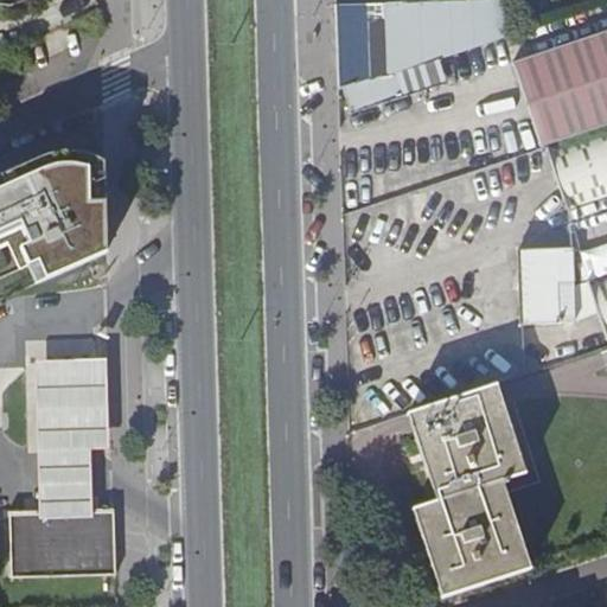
[(502,0),(487,0),(388,5),(368,5),(370,81),(407,69),(505,37),(502,0)]
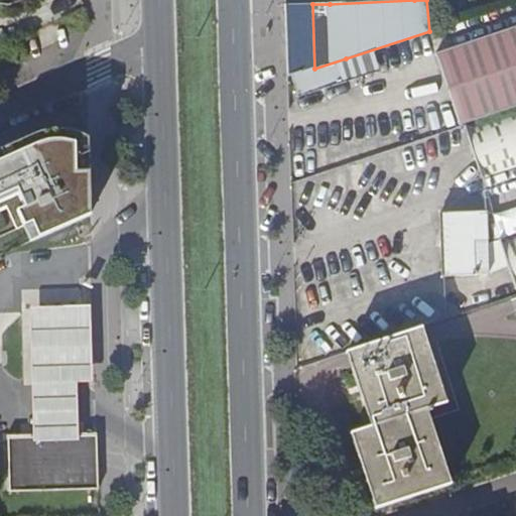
[(294,74),(314,69),(312,4),(297,5),(287,5),(289,76),(294,74)]
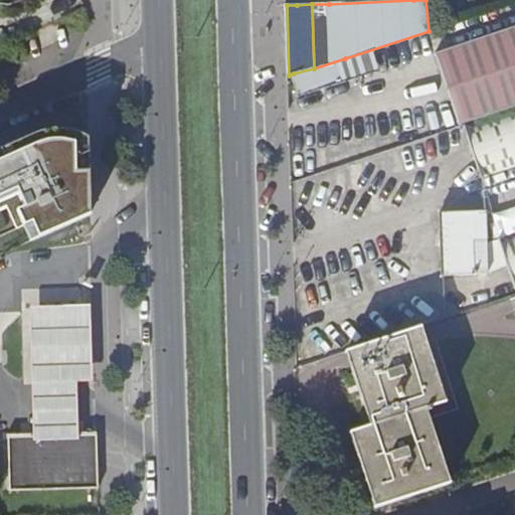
[(514,31),(433,58),(454,124),(514,103),(514,31)]
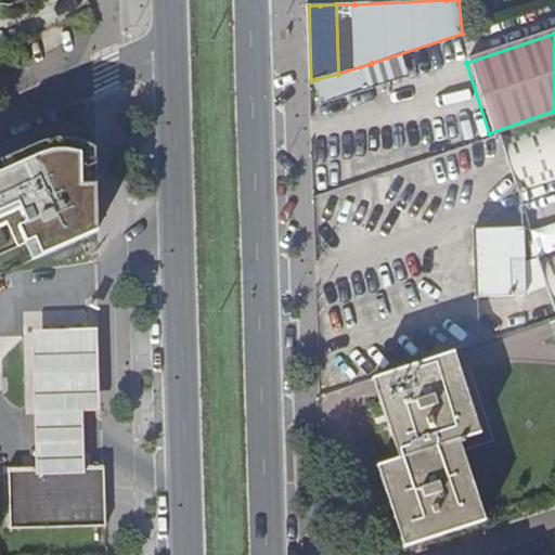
[(338,74),(317,79),(325,105),(347,99),(344,90),(377,79),(372,63),(338,74)]
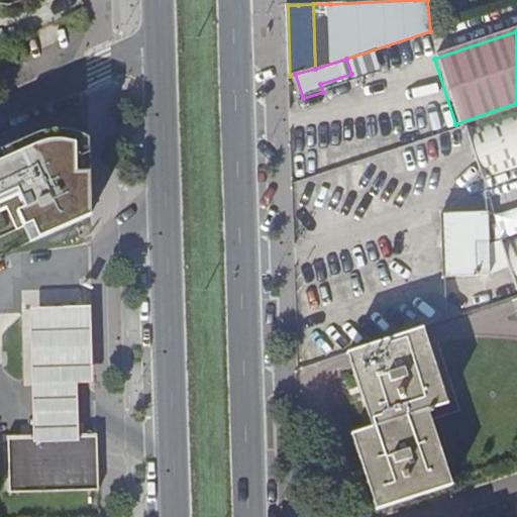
[(516,112),(464,129),(482,179),(516,167),(516,112)]
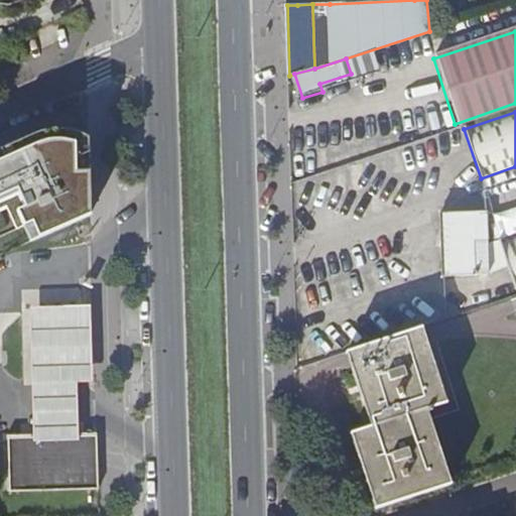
[(39,134),(0,151),(0,211),(9,207),(12,215),(10,216),(16,231),(23,228),(30,243),(90,217),(88,141),(81,136),(71,133),(63,132),(56,131),(47,132),(39,134)]
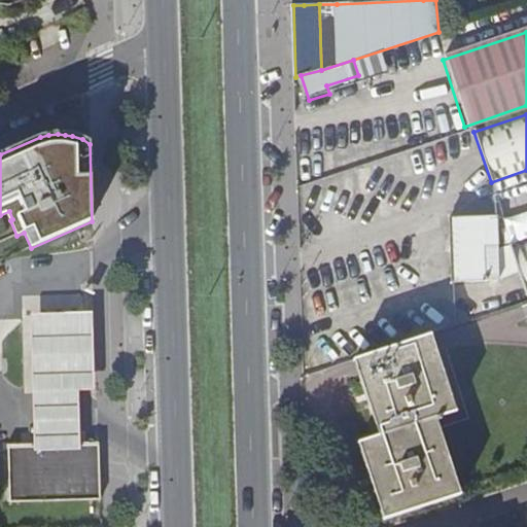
[(513,241),(526,237),(526,207),(501,213),(507,242),(513,241)]
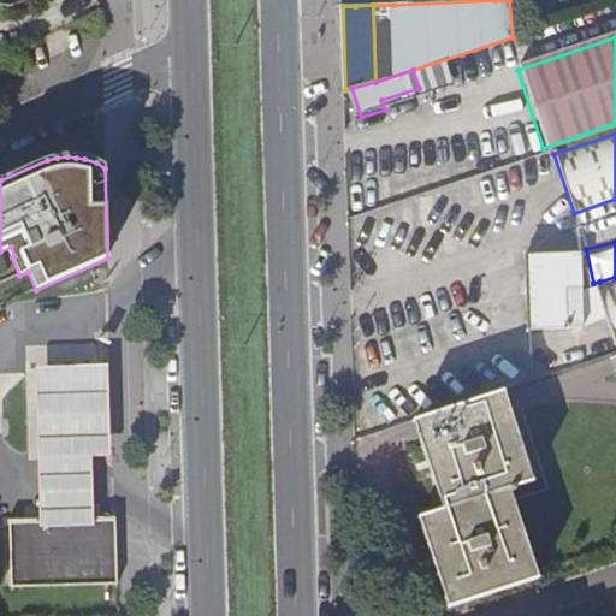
[(532,330),(585,327),(581,254),(529,256),(532,330)]
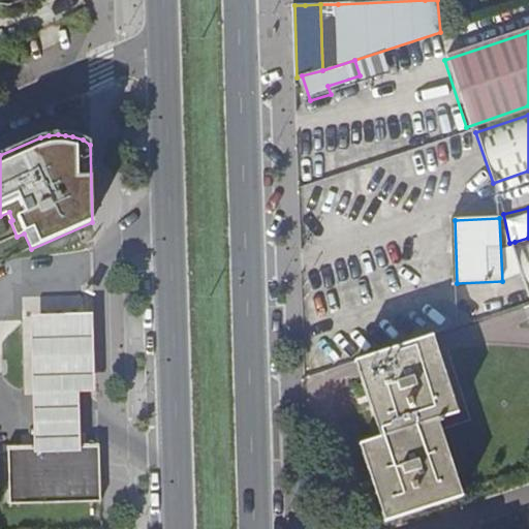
[(528,238),(515,242),(528,283),(528,238)]
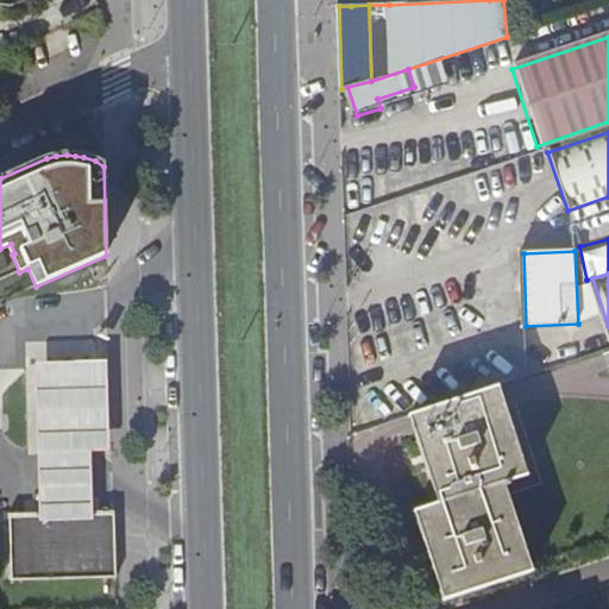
[(33,362),(38,512),(74,510),(93,509),(89,452),(107,452),(105,358),(33,362)]
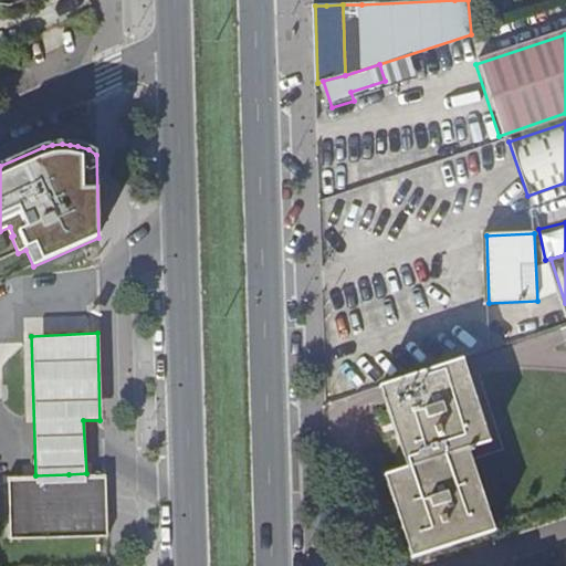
[(465,360),(384,388),(410,468),(388,475),(415,556),(498,527),(471,448),(493,440),(465,360)]
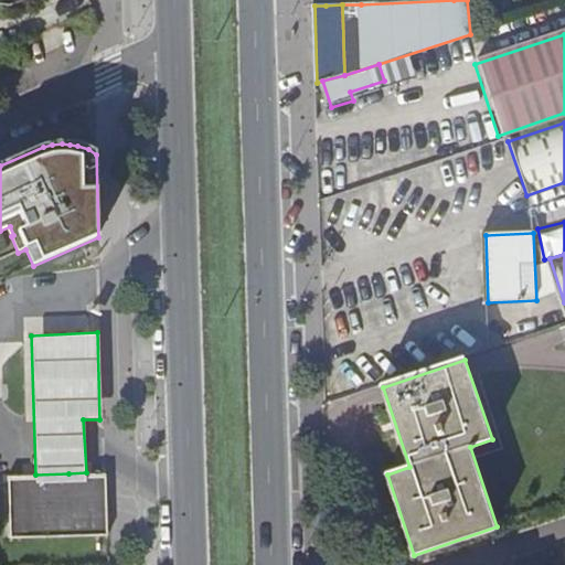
[(35,475),(8,476),(10,536),(108,533),(105,471),(86,472),(68,473),(35,475)]
